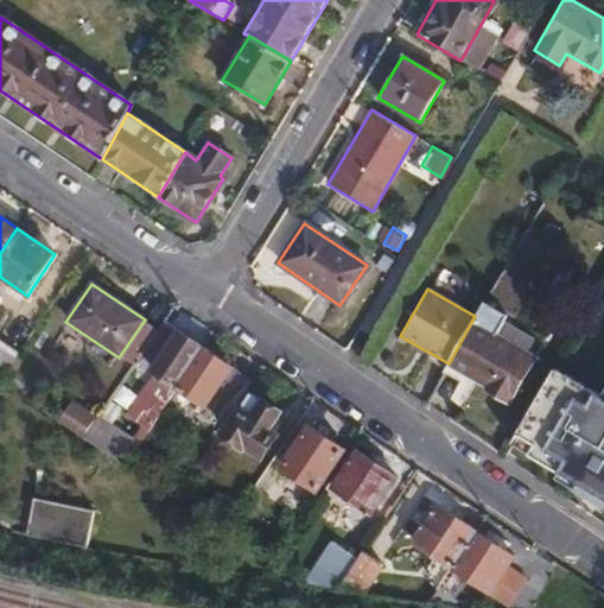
[(503,312),(484,301),(475,316),(449,363),(447,365),(485,386),(483,387),(484,387),(483,390),(507,404),(535,356),(527,352),(535,337),(506,321),(501,318),(503,312)]
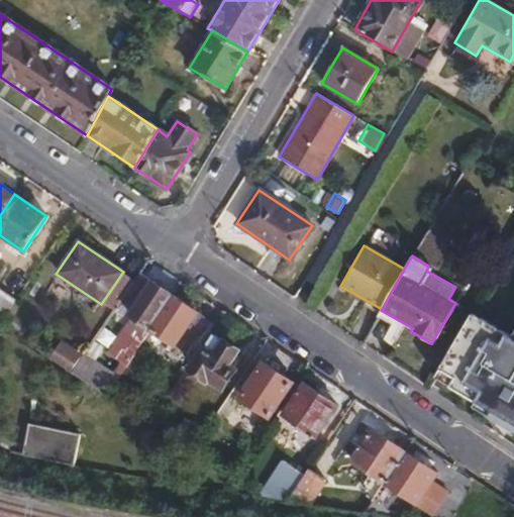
[(148,329),(172,294),(138,272),(132,280),(115,306),(131,317),(146,327),(148,329)]
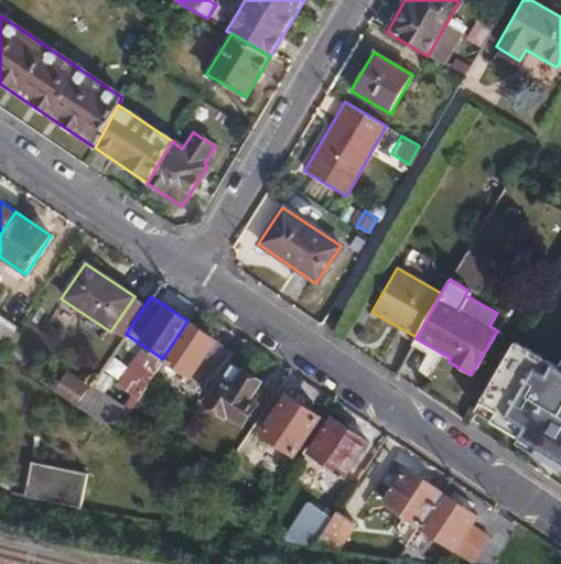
[(115,333),(123,338),(126,334),(144,305),(137,300),(115,333)]
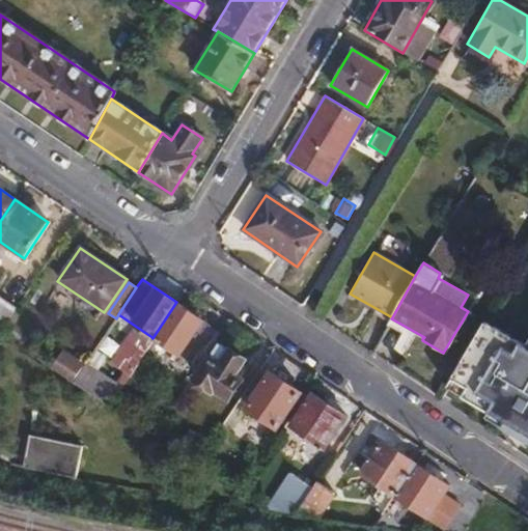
[(0,332),(15,309),(0,300),(0,332)]
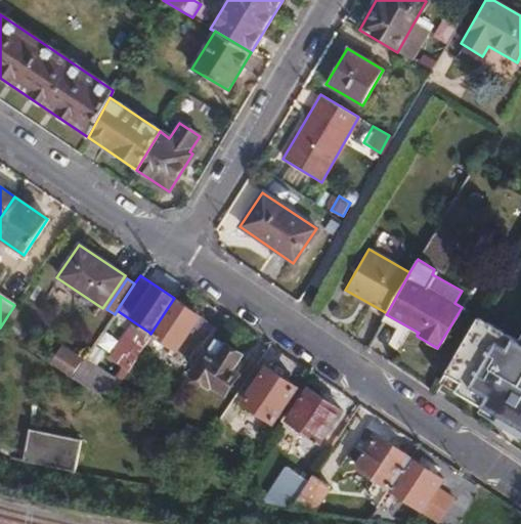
[(194,362),(217,329),(174,298),(150,334),(194,362)]
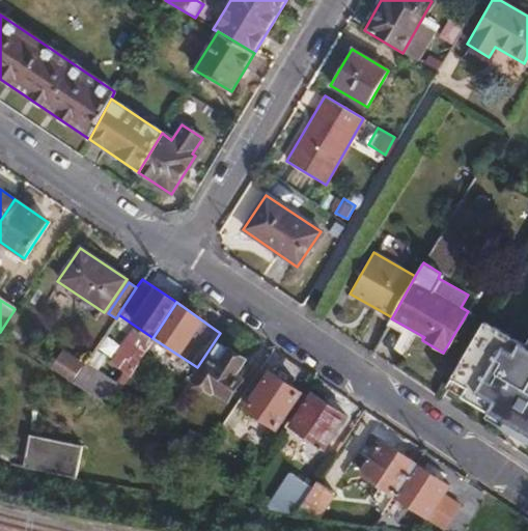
[(150,336),(135,326),(130,333),(145,344),(150,336)]
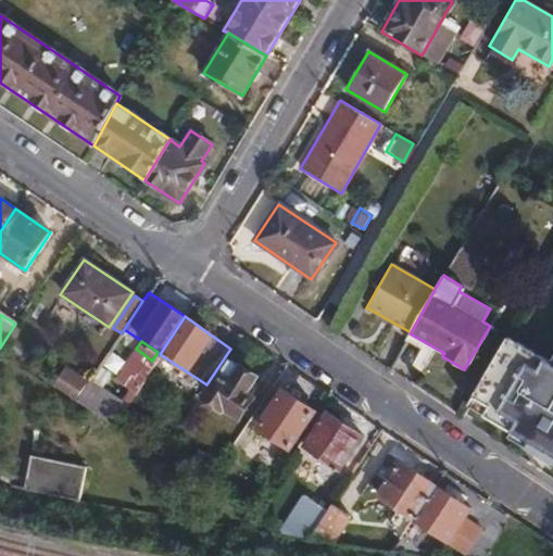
[(229,358),(203,397),(225,413),(227,412),(239,419),(254,395),(247,391),(256,377),(229,358)]
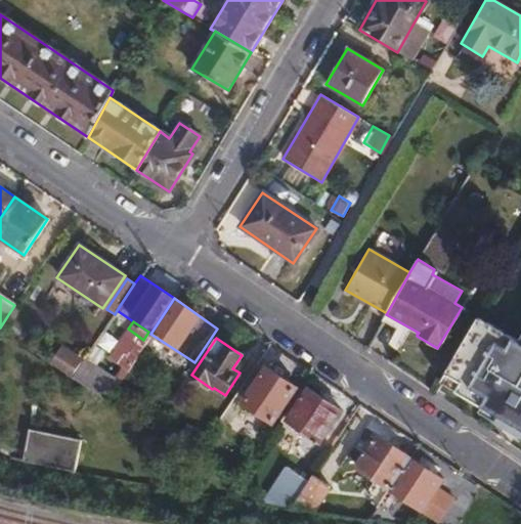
[(72,378),(106,400),(126,370),(121,367),(114,378),(85,358),(72,378)]
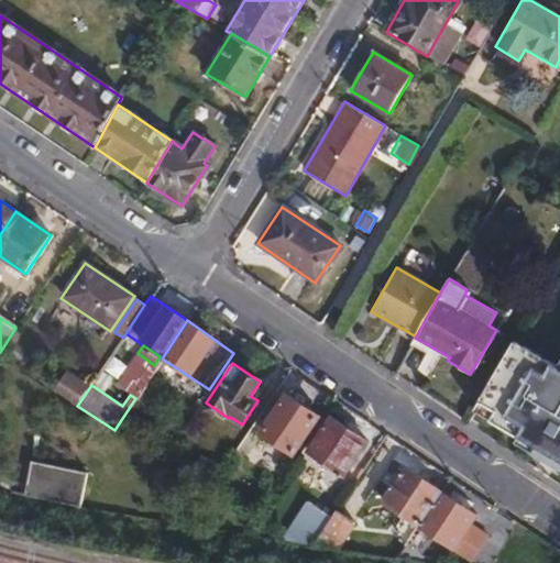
[(285,394),(260,432),(295,455),(321,417),(285,394)]
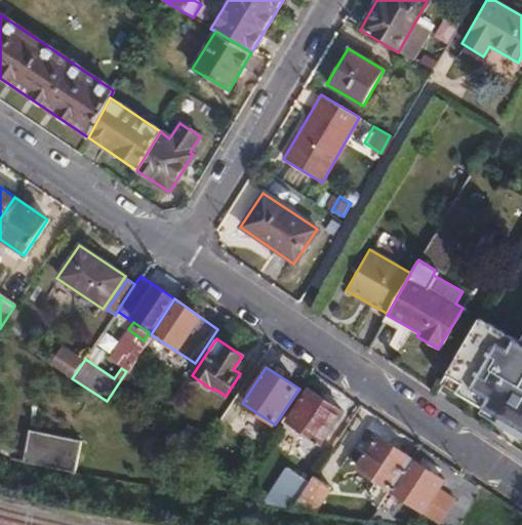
[(307,388),(284,421),(320,445),(343,412),(307,388)]
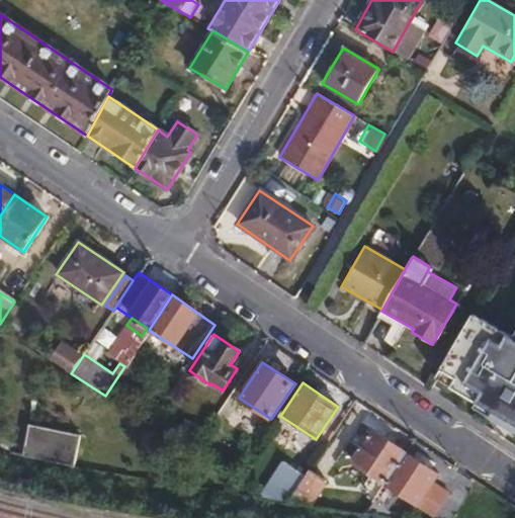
[(171,437),(192,451),(204,432),(184,418),(171,437)]
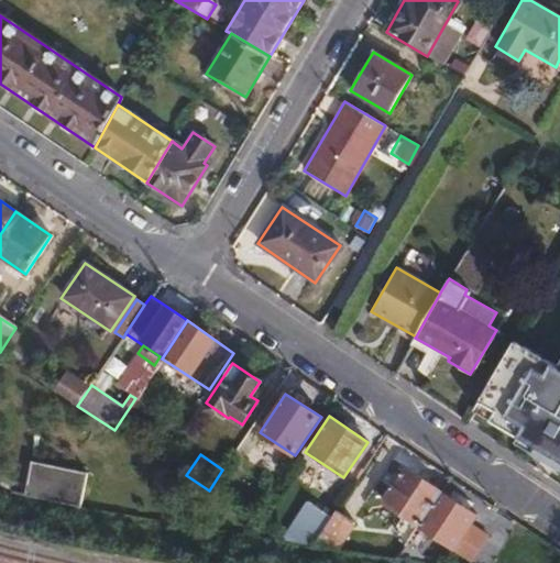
[(23,495),(77,506),(85,474),(30,462),(23,495)]
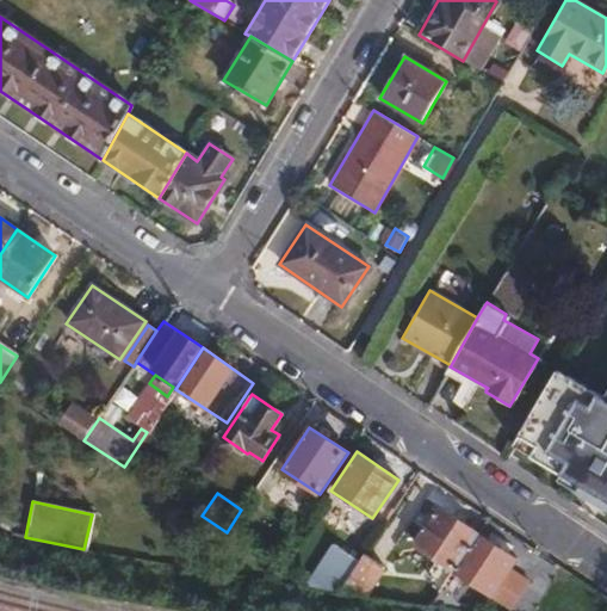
[(451,573),(477,532),(438,506),(412,545),(451,573)]
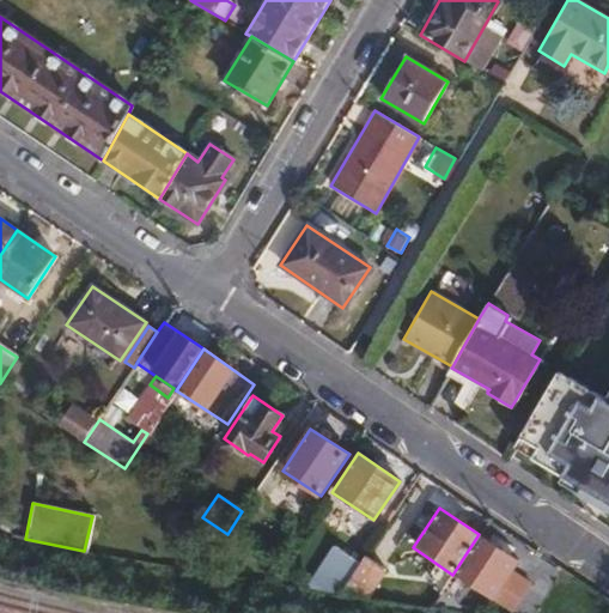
[(518,562),(479,534),(452,575),(509,612),(512,612),(531,586),(512,571),(518,562)]
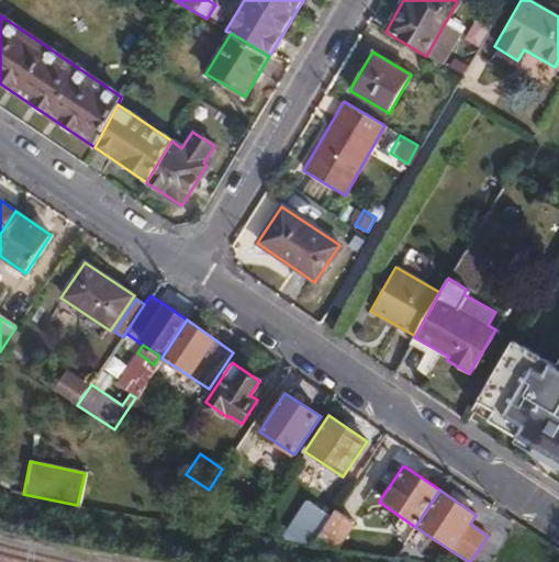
[(326,521),(330,517),(303,501),(277,539),(311,544),(326,521)]
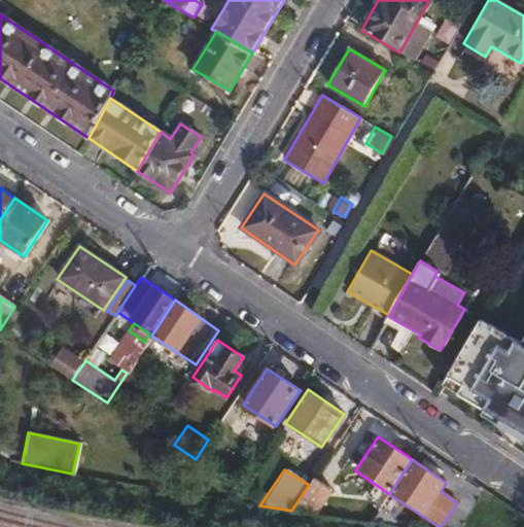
[(291,511),(309,514),(319,498),(306,489),(291,511)]
